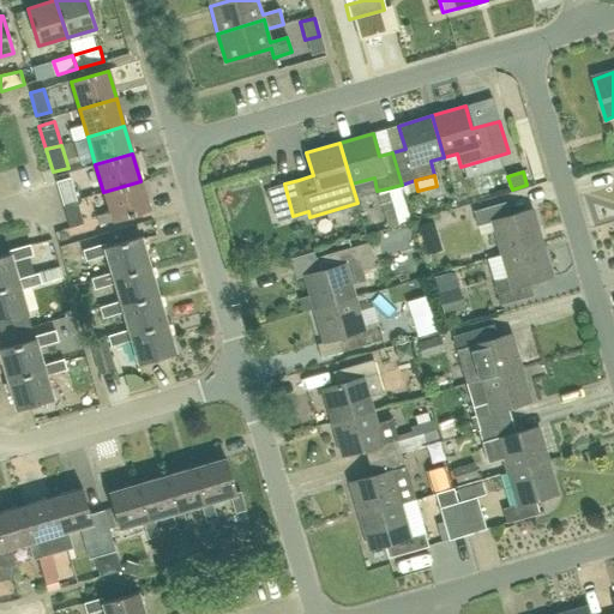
[(70,178),(55,181),(62,205),(77,200),(70,178)]
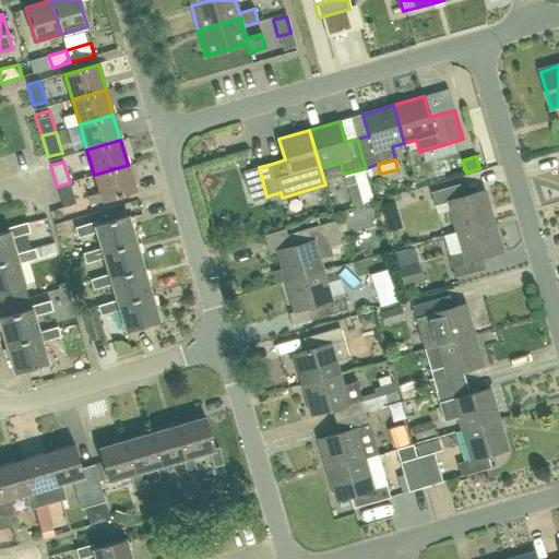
[(102,201),(135,191),(128,165),(94,175),(99,193),(87,198),(90,205),(102,202),(102,201)]
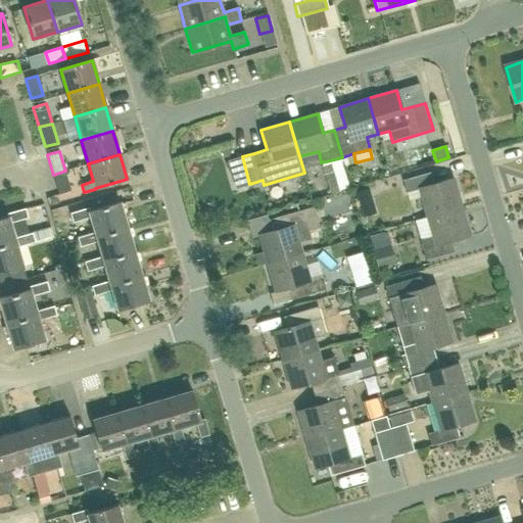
[(339,192),(349,189),(340,158),(321,164),(330,192),(338,190),(339,192)]
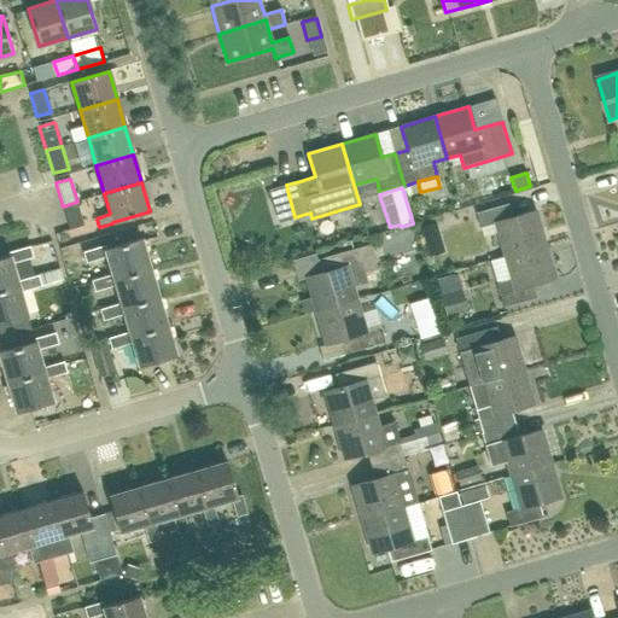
[(63,207),(70,229),(85,225),(77,202),(63,207)]
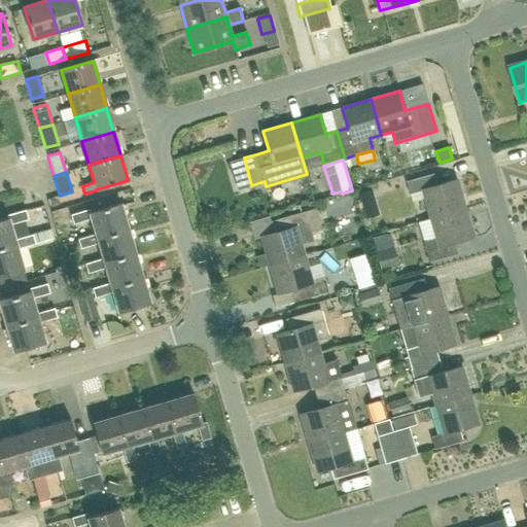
[(410,195),(421,191),(429,219),(465,209),(457,180),(437,185),(434,175),(407,182),(410,195)]
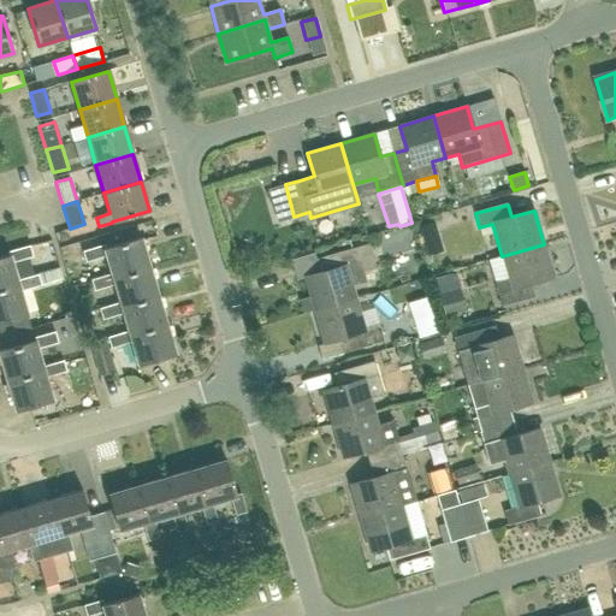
[(434,224),(420,227),(427,255),(442,252),(434,224)]
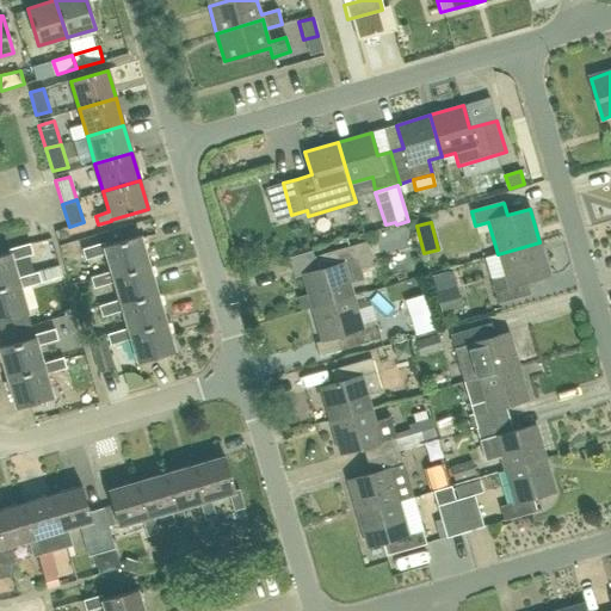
[(149,265),(140,235),(104,246),(103,244),(81,250),(85,260),(105,254),(110,272),(111,276),(149,265)]
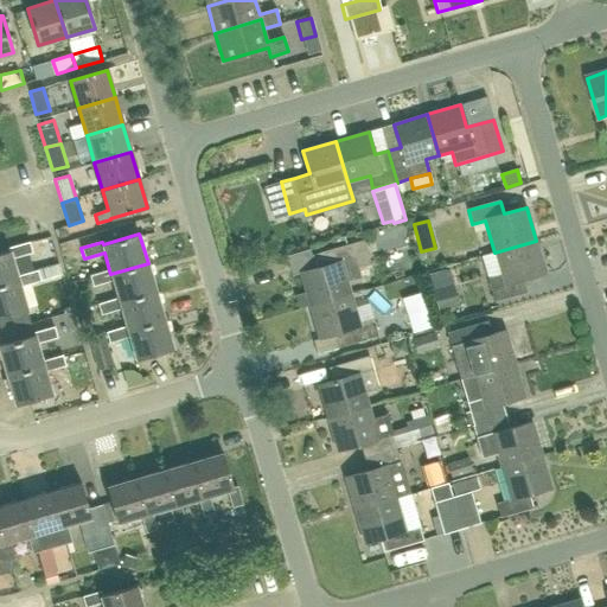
[(368,240),(355,242),(360,267),(372,263),(368,240)]
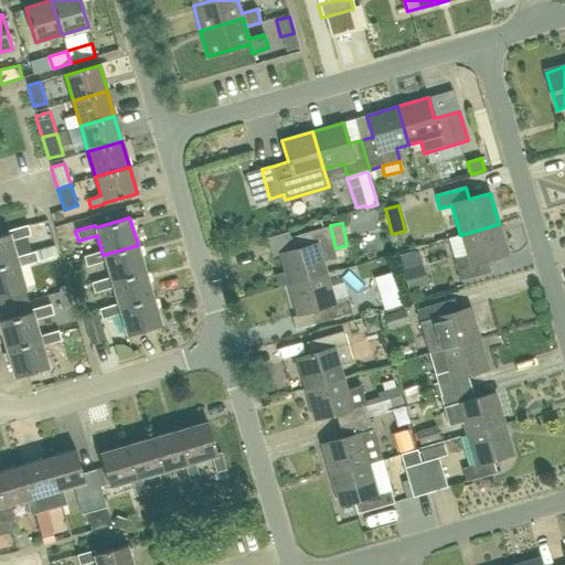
[(454,258),(457,269),(460,281),(490,273),(487,260),(508,255),(499,224),(460,235),(466,255),(454,258)]
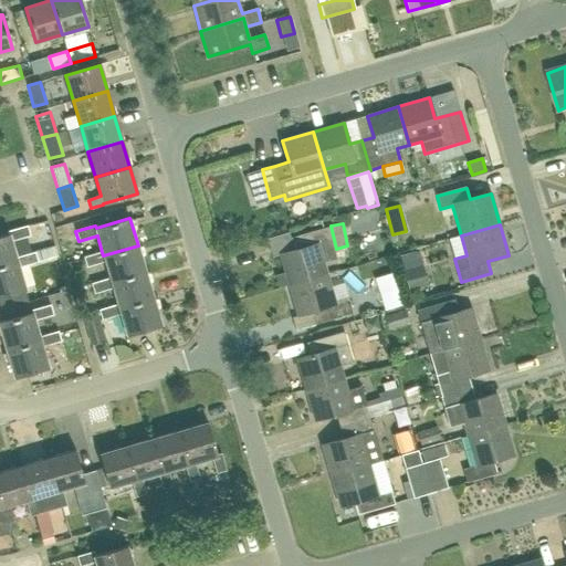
[(8,234),(0,237),(0,266),(18,262),(17,258),(11,241),(30,236),(27,226),(7,231),(8,234)]
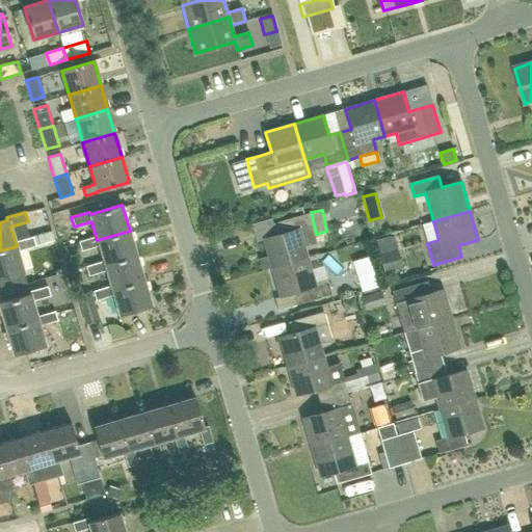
[(276,235),(263,239),(271,268),(307,258),(303,246),(316,242),(308,213),(273,223),(276,235)]
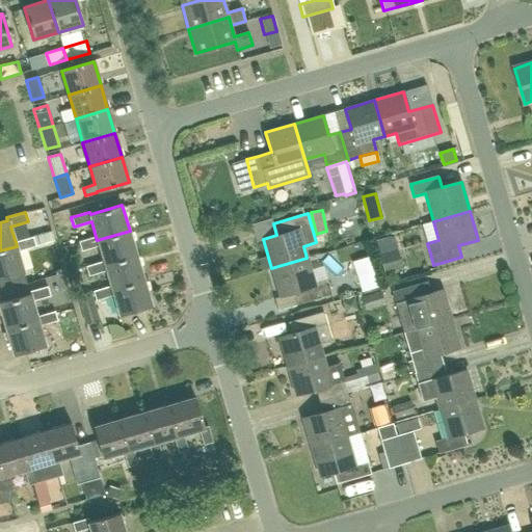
[(97,240),(96,237),(78,242),(81,251),(99,246),(104,262),(105,265),(137,255),(130,231),(97,240)]
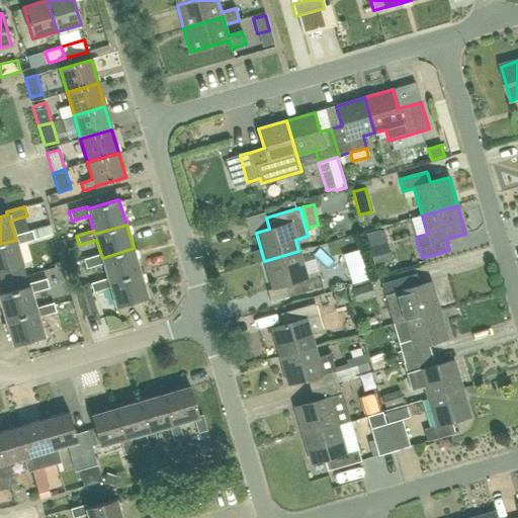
[(22,265),(17,245),(33,240),(31,231),(15,236),(16,240),(0,244),(0,279),(1,283),(25,275),(22,265)]
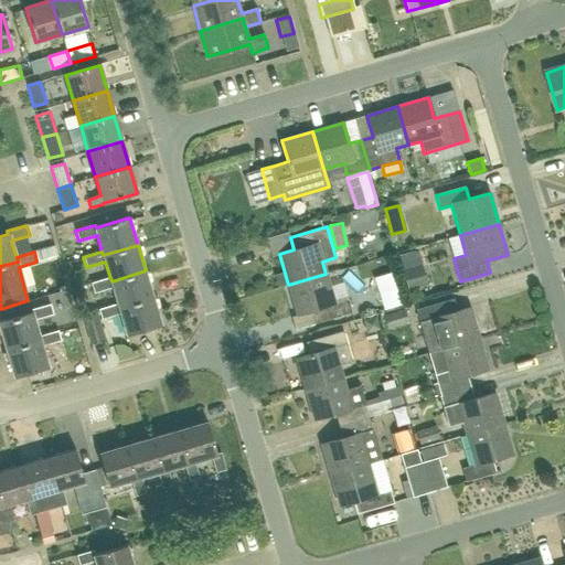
[(393,260),(373,266),(380,291),(400,286),(393,260)]
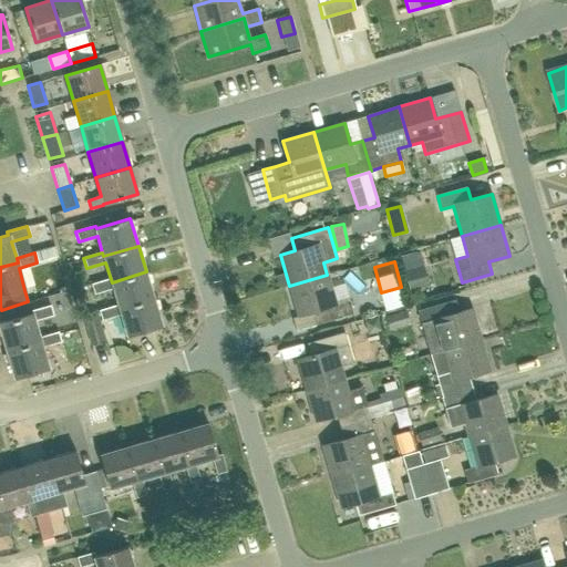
[(423,266),(404,271),(410,291),(429,286),(423,266)]
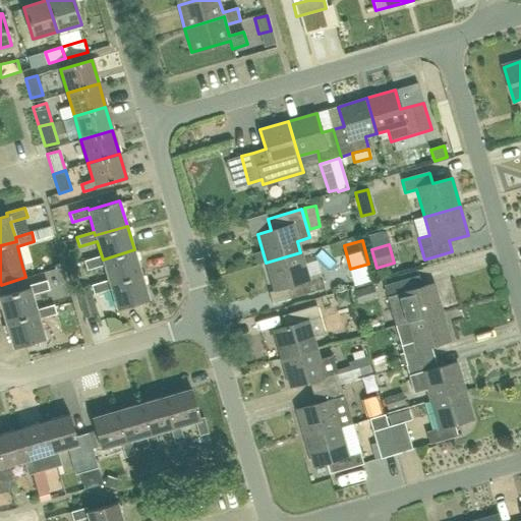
[(103,259),(102,256),(83,262),(87,271),(104,266),(109,280),(109,283),(141,274),(134,249),(103,259)]
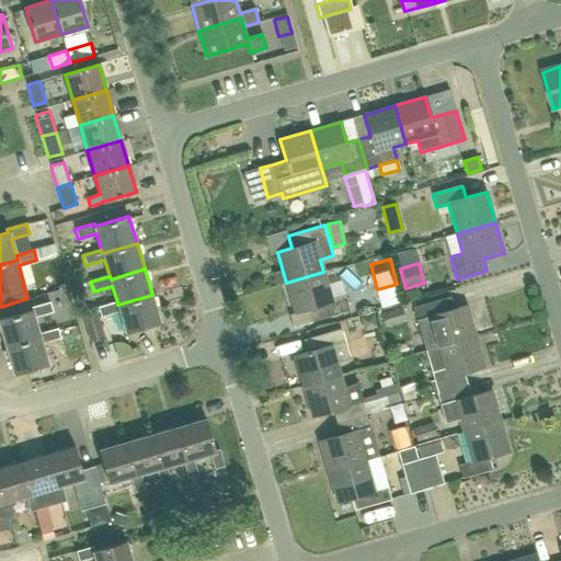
[(345,298),(332,301),(323,272),(286,283),(295,313),(309,309),(312,321),(350,311),(345,298)]
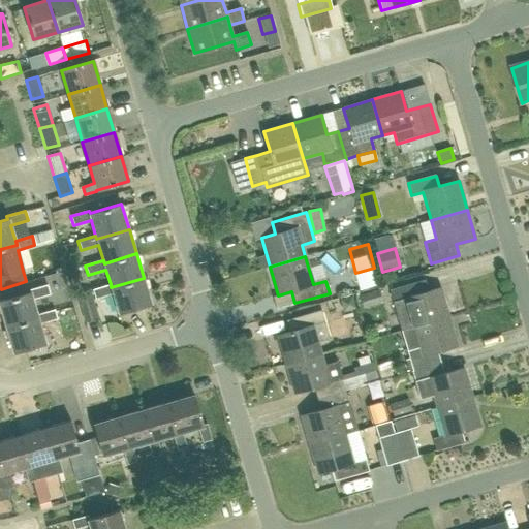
[(119,313),(151,304),(144,278),(111,287),(111,284),(92,289),(95,299),(113,293),(119,313)]
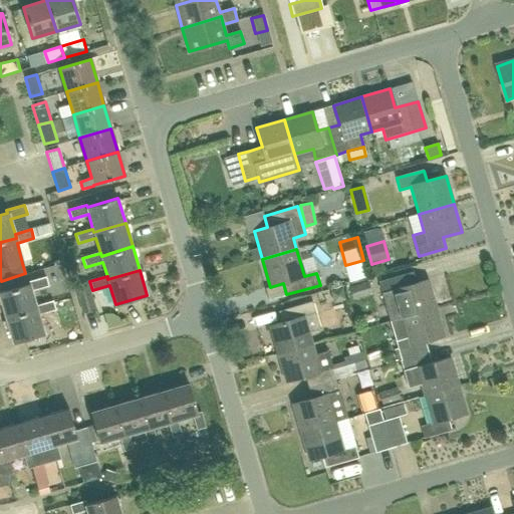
[(47,286),(45,277),(27,282),(25,273),(1,281),(4,291),(0,292),(0,299),(6,318),(36,309),(36,305),(31,291),(47,286)]
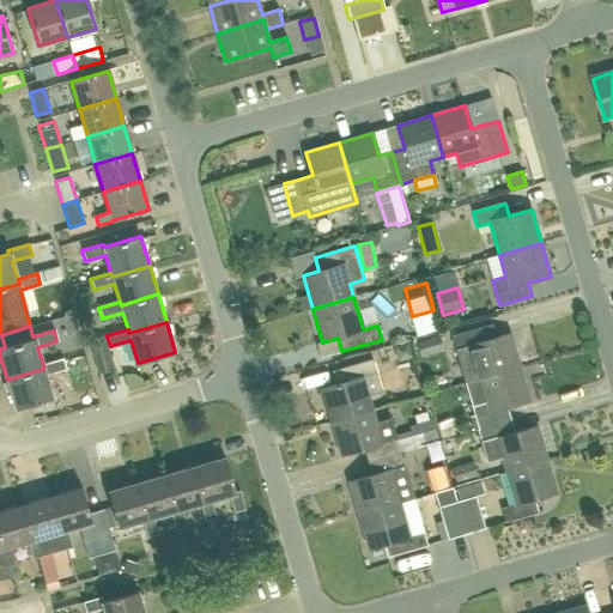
[(455,350),(457,349),(467,382),(478,378),(520,366),(510,333),(487,340),(484,327),(451,337),(455,350)]
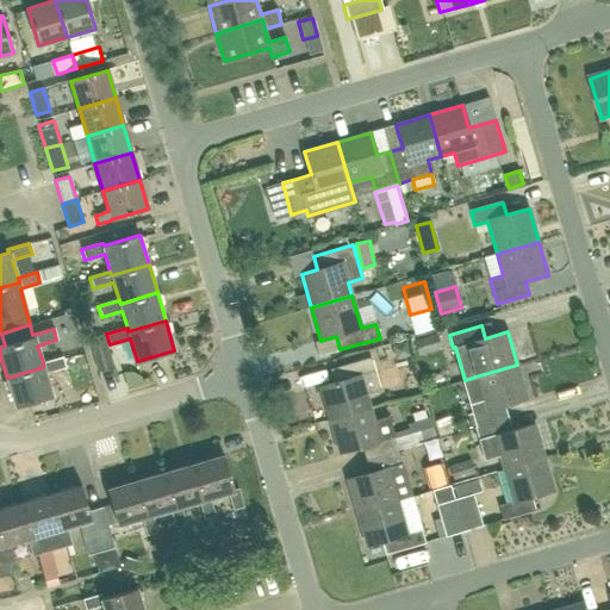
[(88,337),(93,354),(99,371),(112,367),(103,334),(88,337)]
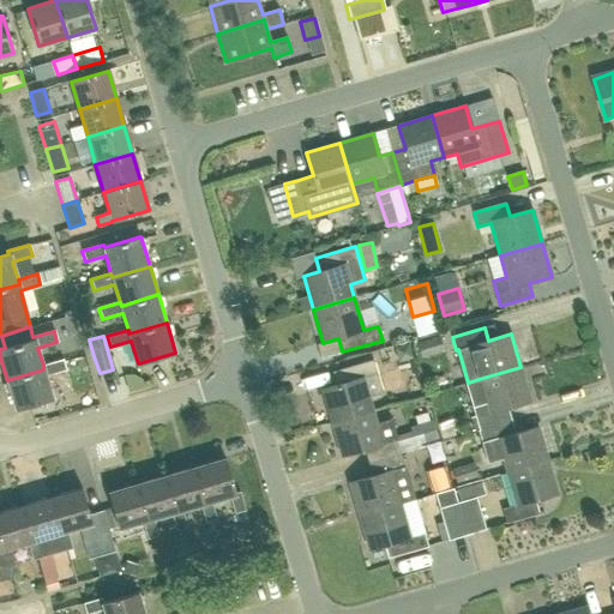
[(423,356),(445,350),(441,336),(420,342),(423,356)]
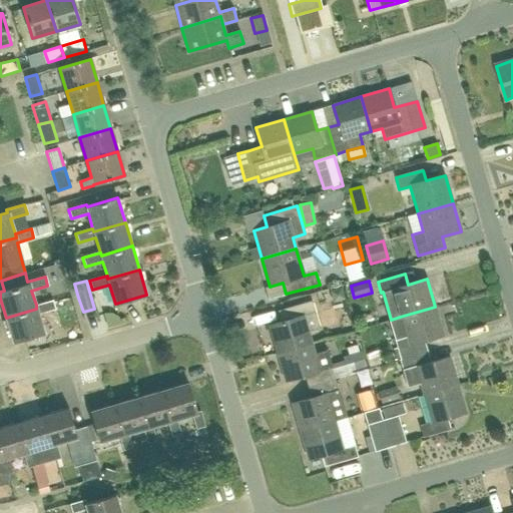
[(341,288),(331,291),(333,298),(338,301),(344,299),(341,288)]
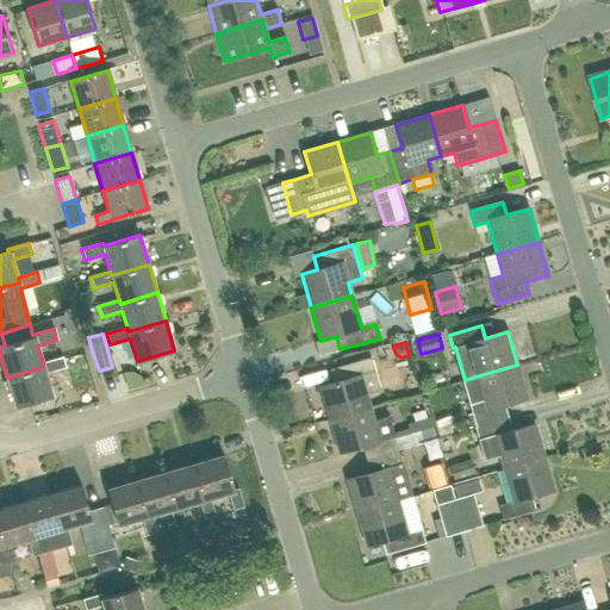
[(45,373),(64,367),(62,358),(43,362),(43,367),(7,378),(16,406),(53,396),(45,373)]
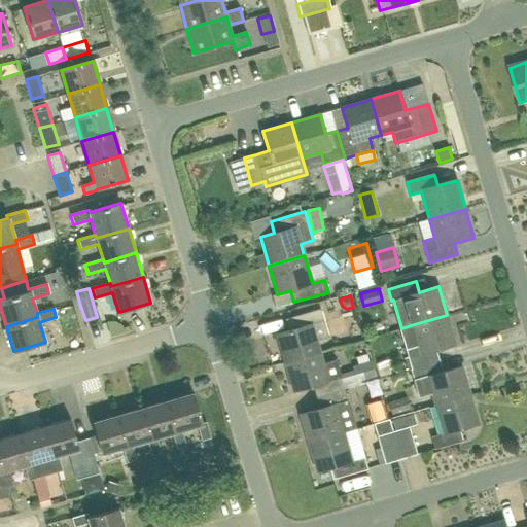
[(295,328),(276,335),(284,362),(319,352),(316,341),(328,337),(323,321),(320,309),(292,317),(295,328)]
